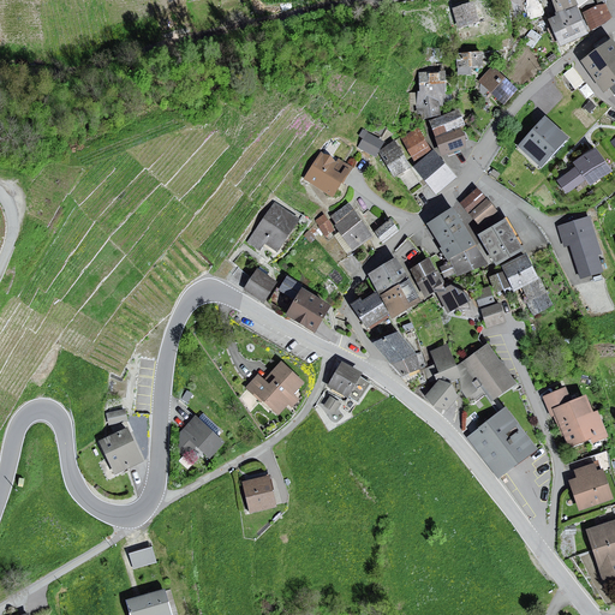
[(611,18),(603,4),(597,7),(592,0),(554,0),(557,11),(577,4),(579,6),(580,5),(585,13),(592,28),(598,24),(611,18)]
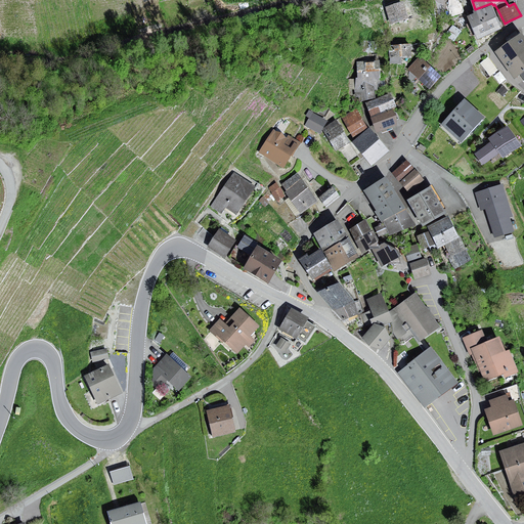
[(406,17),(402,2),(387,6),(392,23),(406,17)]
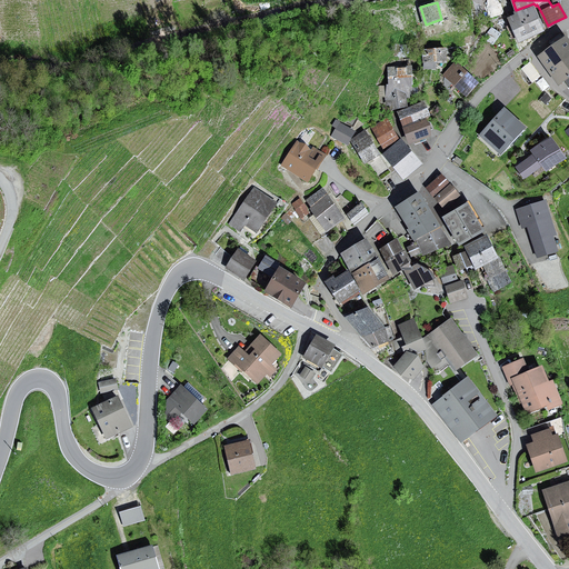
[(532,8),(510,17),(520,40),(542,31),(532,8)]
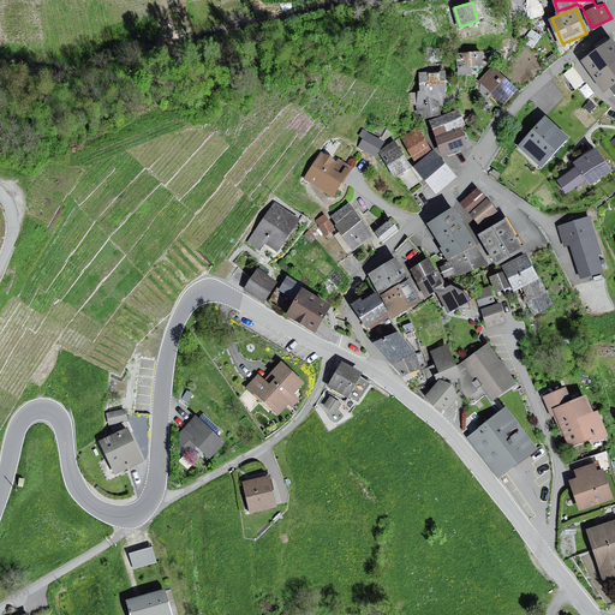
[(614,46),(611,41),(584,60),(605,90),(613,84),(614,87),(614,46)]
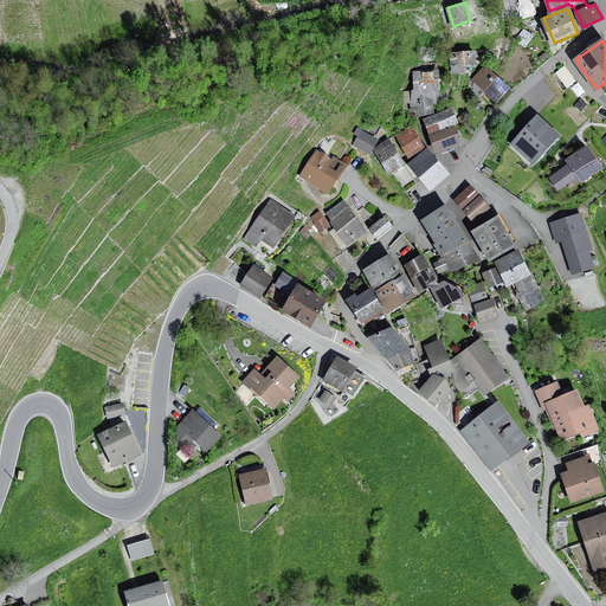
[(437,49),(421,47),(420,58),(436,59),(437,49)]
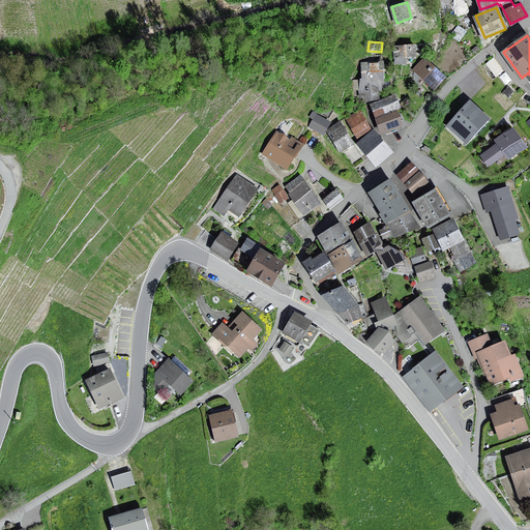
[(415,47),(394,46),(394,57),(415,57),(415,47)]
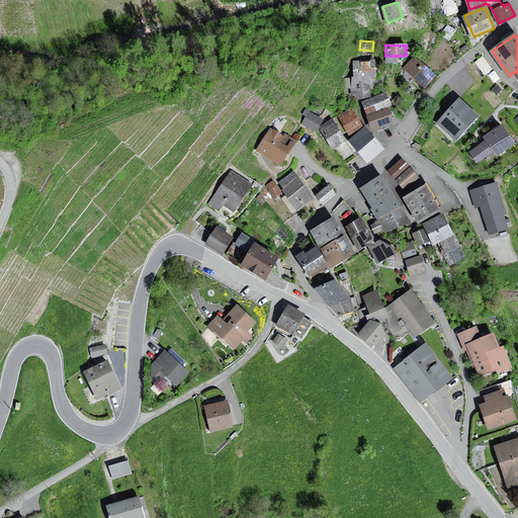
[(435,75),(416,57),(405,68),(425,86),(435,75)]
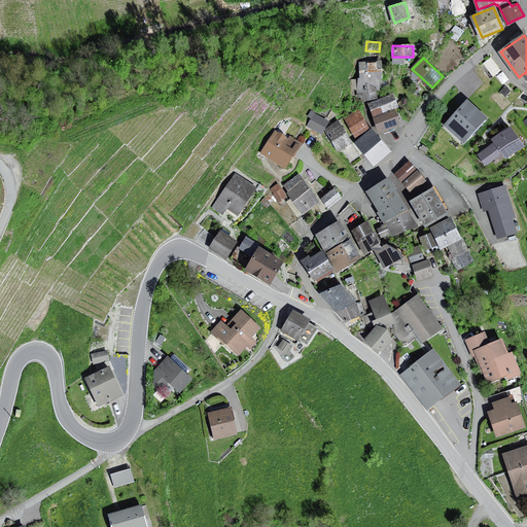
[(380,61),(359,63),(361,79),(354,80),(354,88),(359,88),(359,96),(361,96),(362,96),(363,100),(378,99),(377,90),(380,90),(380,83),(382,82),(381,71),(380,61)]
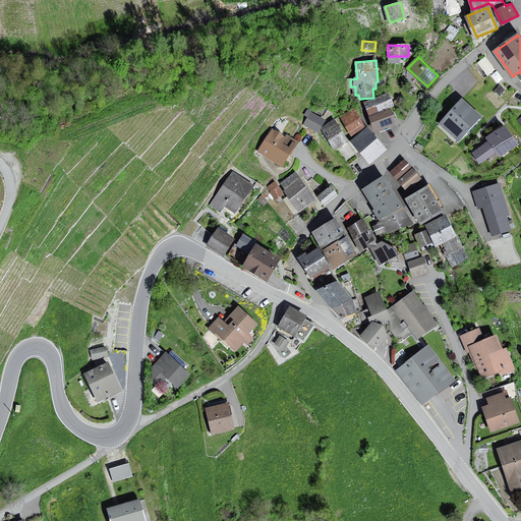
[(389,94),(365,103),(369,114),(393,105),(389,94)]
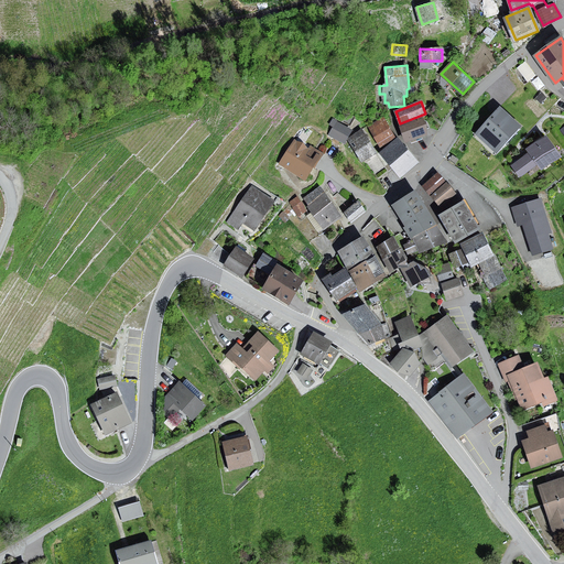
[(500,106),(475,134),(496,154),(522,126),(500,106)]
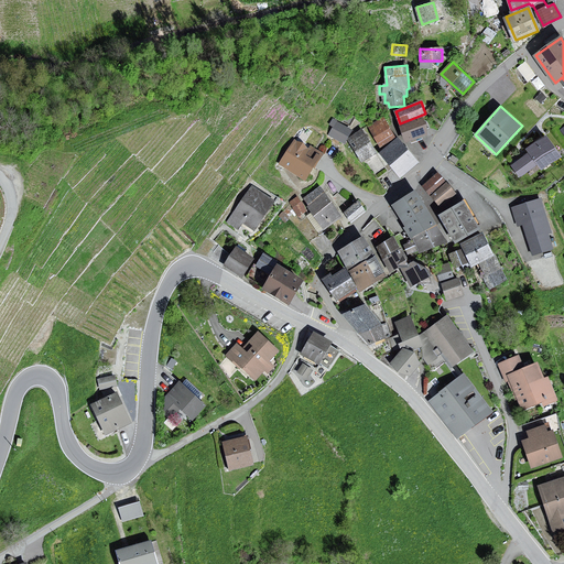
[(384,118),(370,127),(381,145),(394,137),(384,118)]
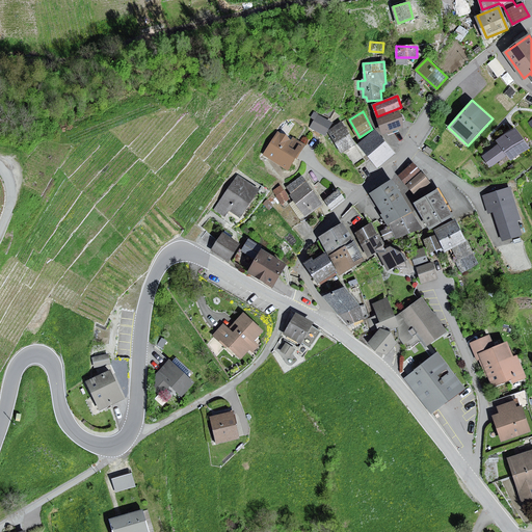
[(333,122),(314,112),(312,117),(315,120),(311,128),(325,135),(333,122)]
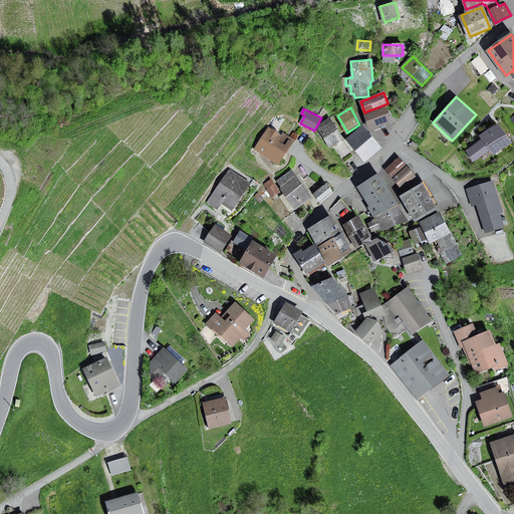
[(386,108),(365,116),(370,127),(391,120),(386,108)]
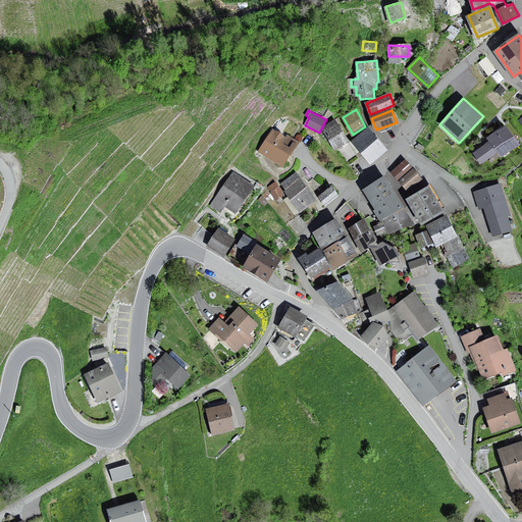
[(334,121),(323,128),(335,148),(348,141),(334,121)]
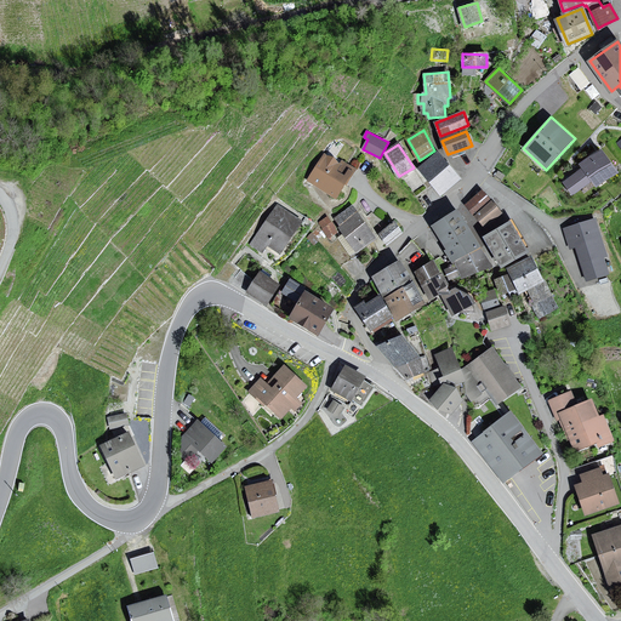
[(615,170),(599,148),(580,163),(582,167),(564,181),(571,192),(592,177),(597,182),(615,170)]
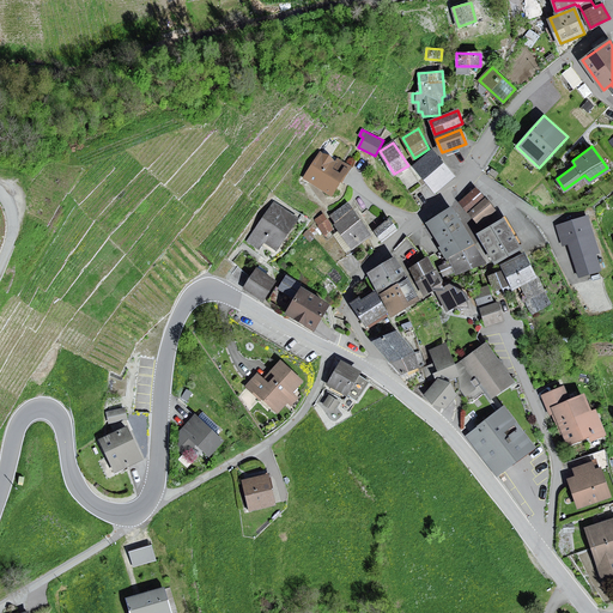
[(335,163),(321,153),(307,175),(333,193),(350,167),(339,159),(335,163)]
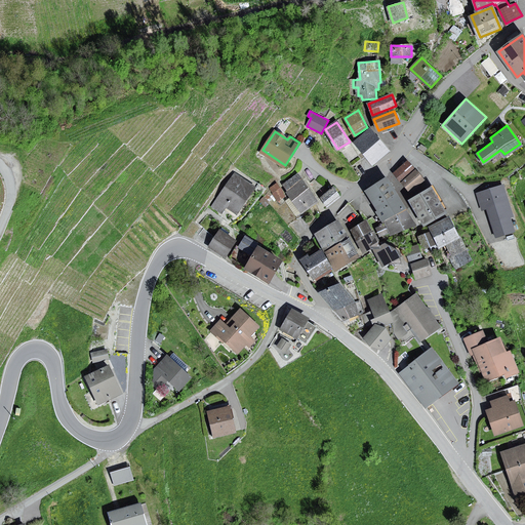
[(388,152),(371,131),(357,143),(373,163),(388,152)]
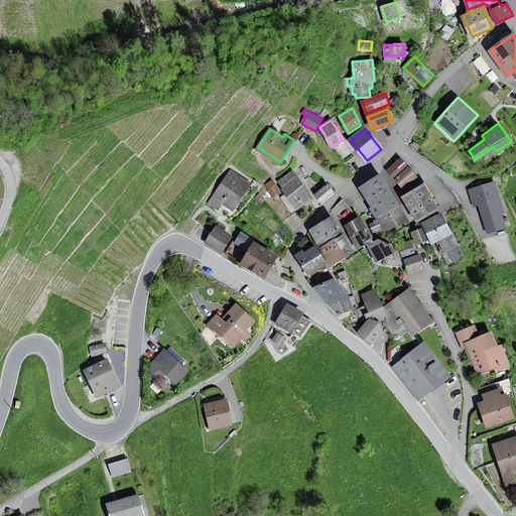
[(407,166),(402,159),(388,170),(394,178),(407,166)]
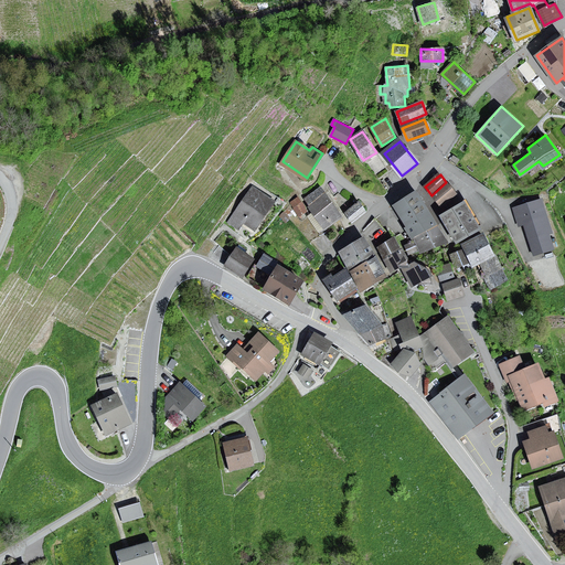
[(457,195),(449,184),(434,198),(443,208),(457,195)]
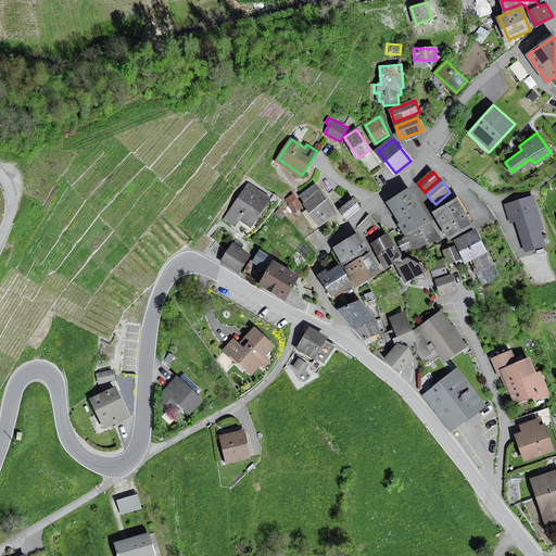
[(336,213),(316,185),(302,196),(306,202),(304,204),(319,225),(336,213)]
